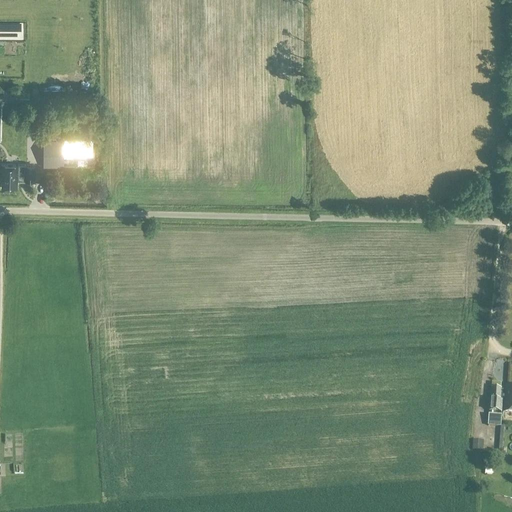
[(43,168),(56,168),(94,168),(94,140),(56,139),(43,139),(43,168)]
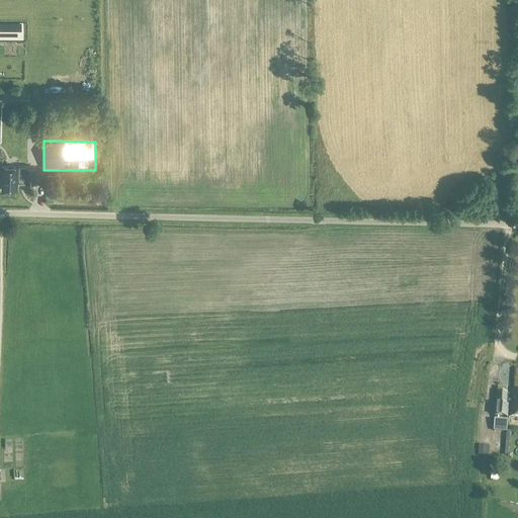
[(0,184),(2,184),(2,190),(18,191),(18,178),(25,178),(25,182),(35,183),(35,169),(1,167),(0,184)]
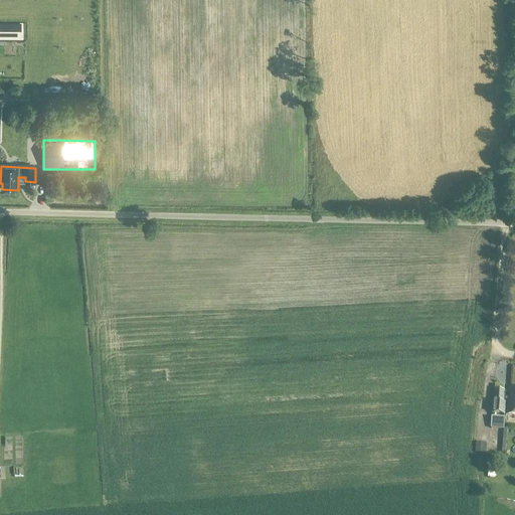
[(504,414),(505,414),(505,404),(508,404),(509,394),(504,394),(504,392),(504,386),(495,386),(495,391),(494,391),(493,413),(498,414),(498,418),(491,418),(491,430),(504,430),(504,418),(504,414)]
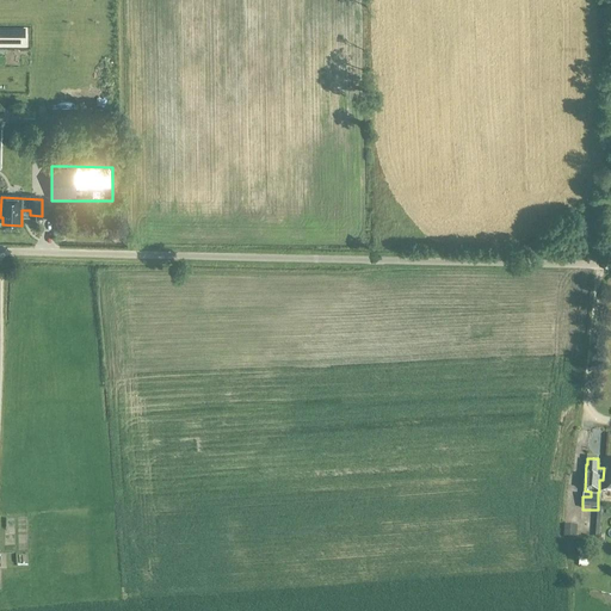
[(574,523),(562,523),(562,537),(573,537),(574,523)]
